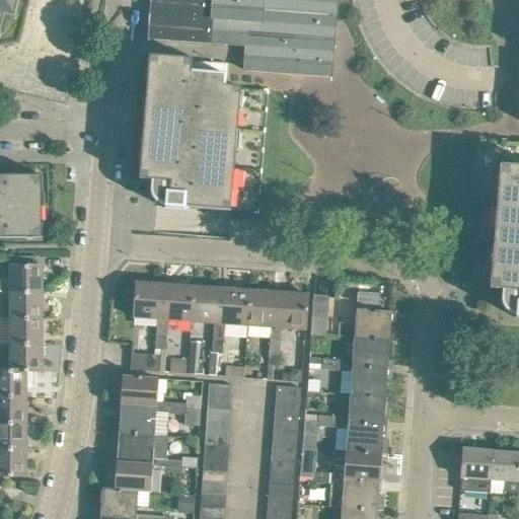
[(0,0),(0,29),(4,13),(14,16),(17,0),(0,0)]
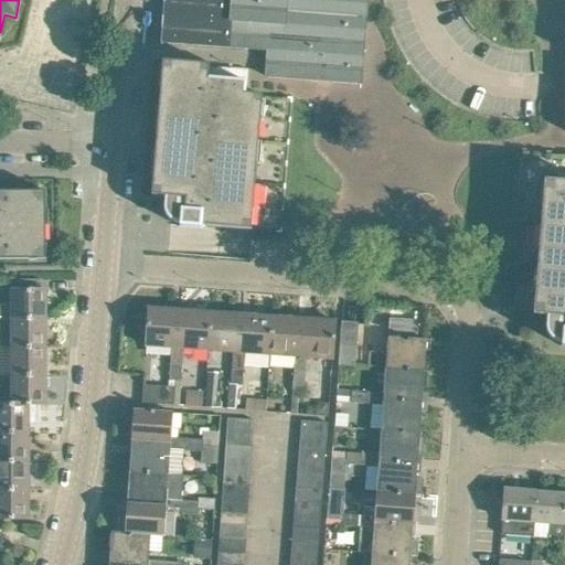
[(231,49),(234,0),(167,0),(164,43),(231,49)]
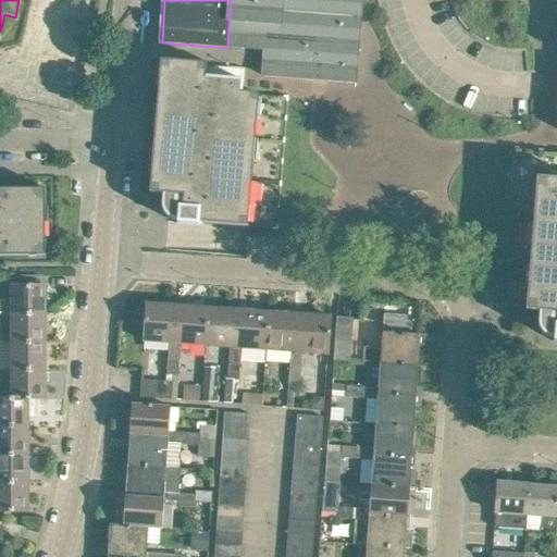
[(344,3),(344,0),(231,0),(227,48),(265,51),(264,76),(354,83),(359,4),(344,3)]
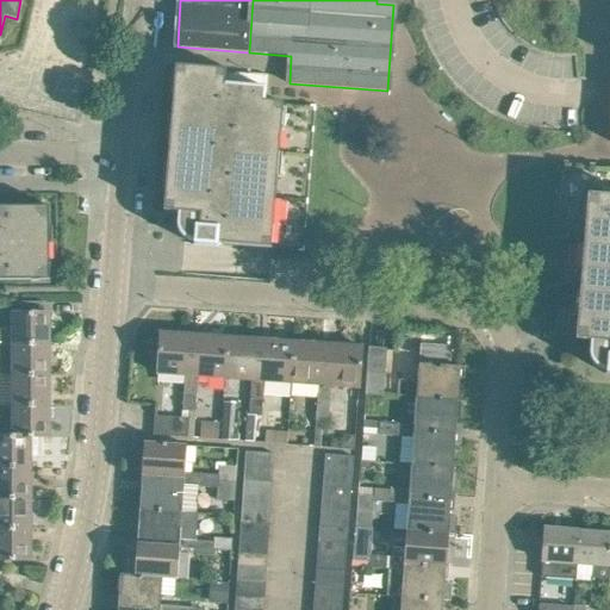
[(304,251),(316,106),(265,101),(266,87),(225,83),(226,70),(175,67),(163,212),(178,213),(176,225),(178,230),(180,235),(182,238),(186,241),(191,242),(193,242),(193,246),(218,247),(218,244),(304,251)]
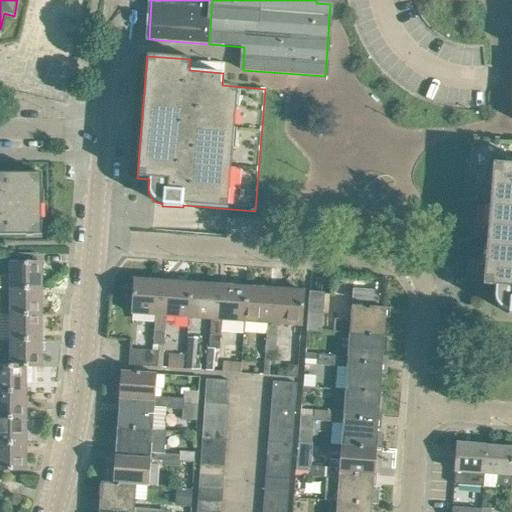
[(511,138),(473,135),(473,136),(469,136),(469,140),(468,140),(456,284),(495,287),(494,297),(495,301),(496,305),(499,308),(502,310),(506,311),(508,312),(507,314),(511,314),(511,138)]
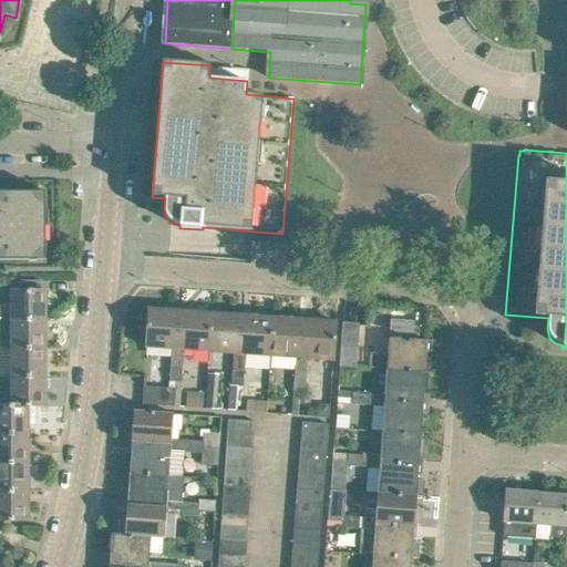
[(0,260),(45,260),(45,192),(0,192),(0,260)]
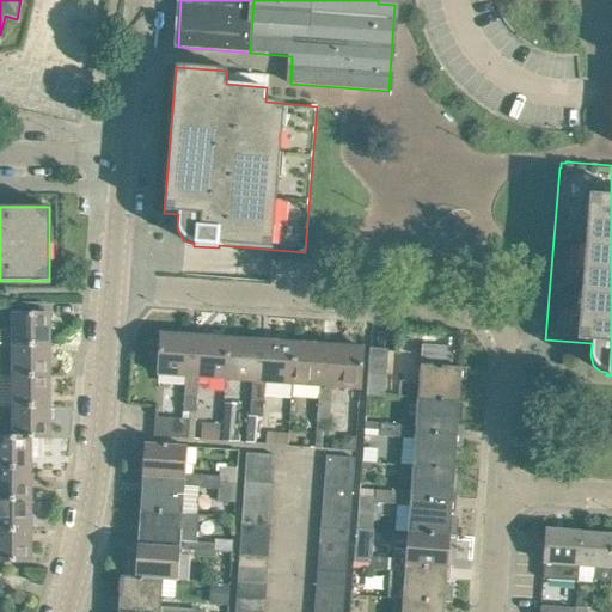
[(0,346),(49,347),(49,314),(12,314),(12,330),(0,330),(0,346)]
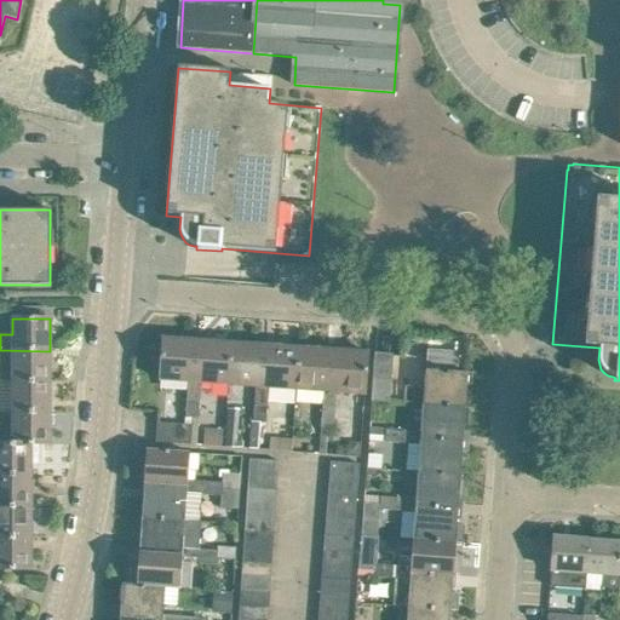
[(195,384),(197,340),(162,338),(160,380),(184,382),(188,383),(187,400),(199,401),(200,384),(195,384)]
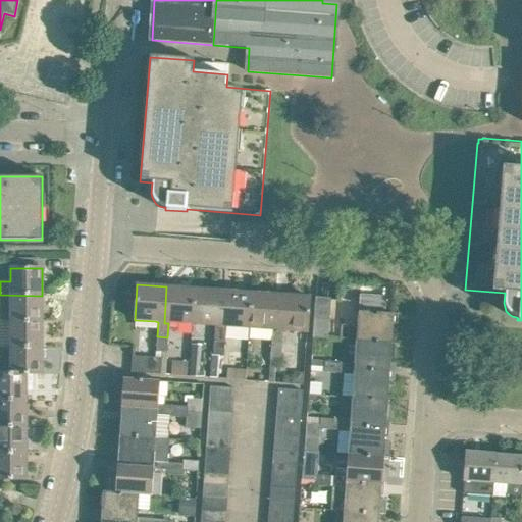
[(192,324),(195,289),(166,286),(164,323),(168,323),(192,324)]
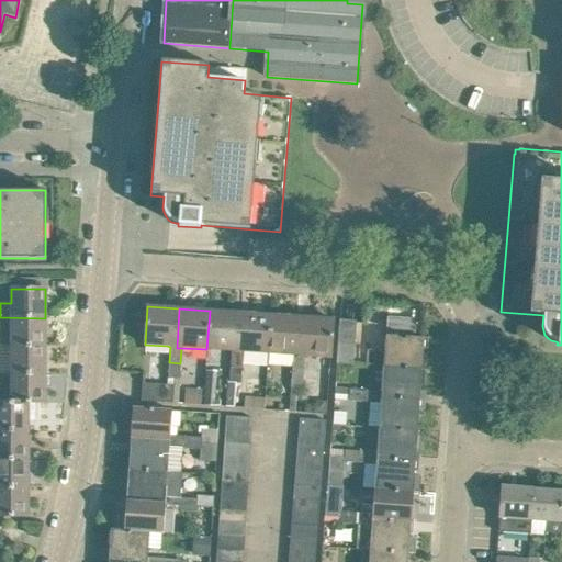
[(237,351),(240,313),(210,311),(206,349),(232,351),(231,367),(243,368),(244,352),(237,351)]
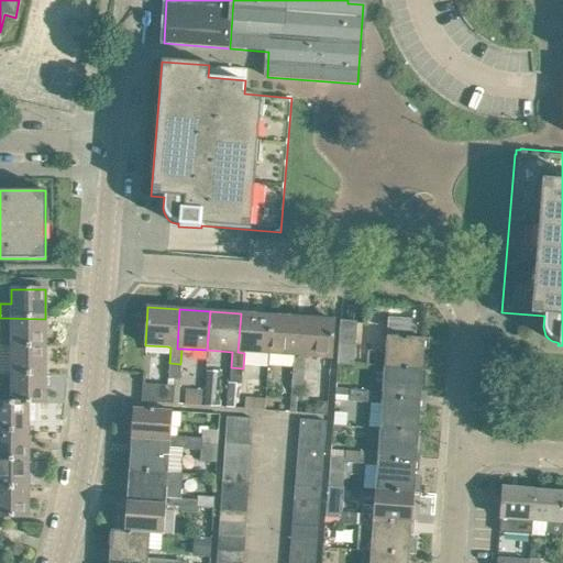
[(268,354),(272,316),(241,313),(238,352),(244,353),(268,354)]
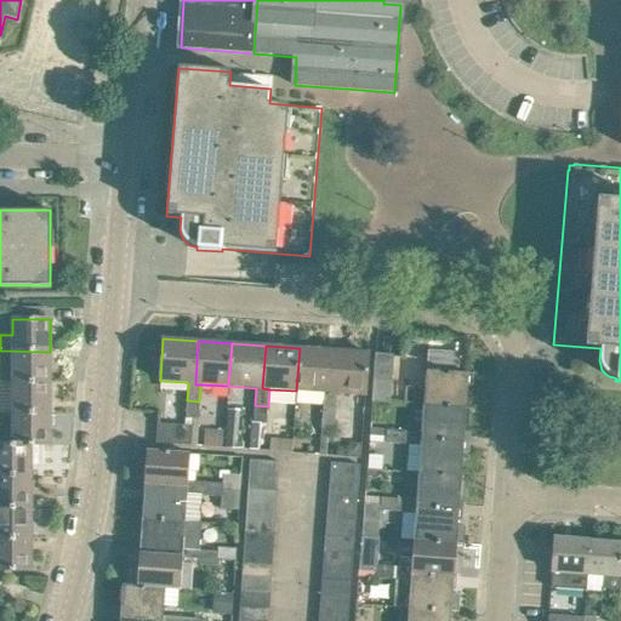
[(330,394),(334,351),(300,348),(296,391),(324,393),(323,411),(335,411),(336,394),(330,394)]
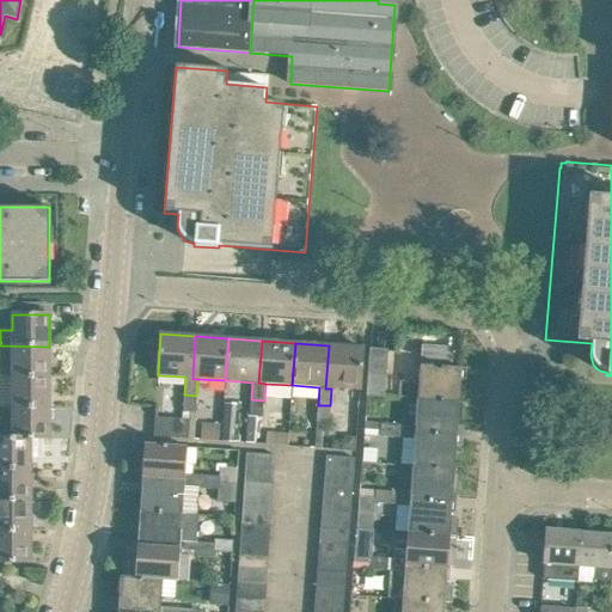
[(49,378),(49,347),(0,346),(0,378),(12,378),(49,378)]
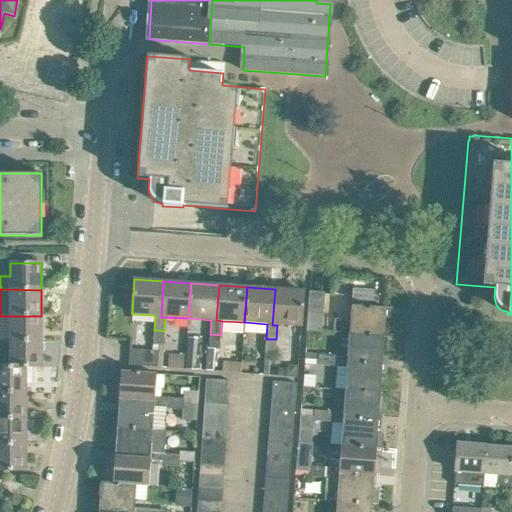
[(301,326),(304,291),(275,289),(272,325),(277,325),(301,326)]
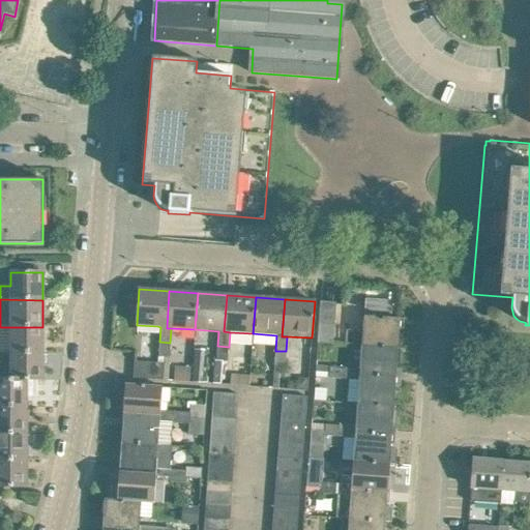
[(380,301),(379,318),(389,318),(390,301),(380,301)]
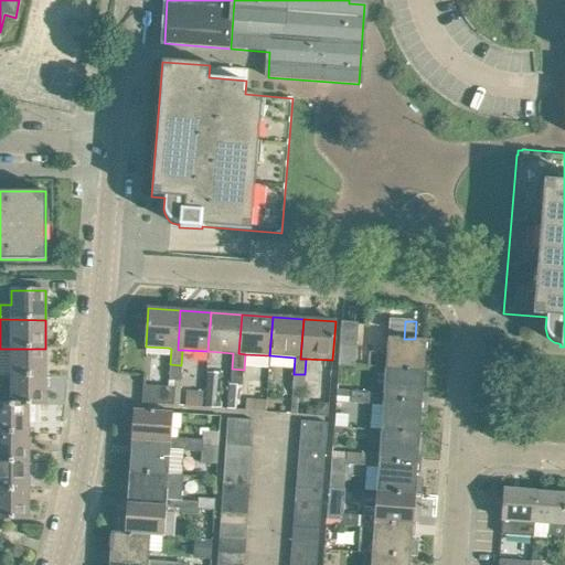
[(354,366),(358,323),(341,322),(339,365),(354,366)]
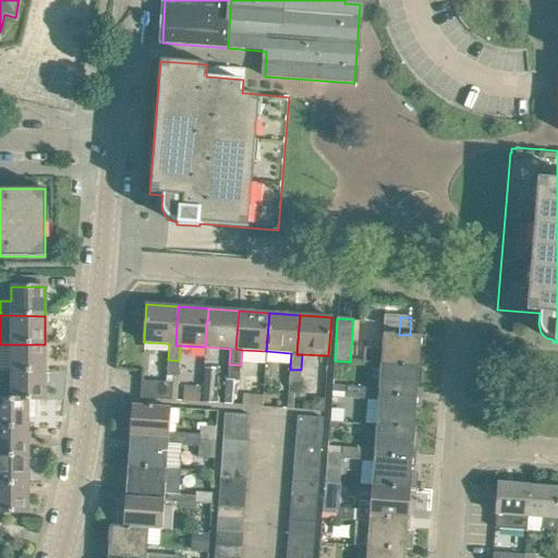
[(419,368),(421,336),(410,335),(399,335),(384,332),(380,365),(419,368)]
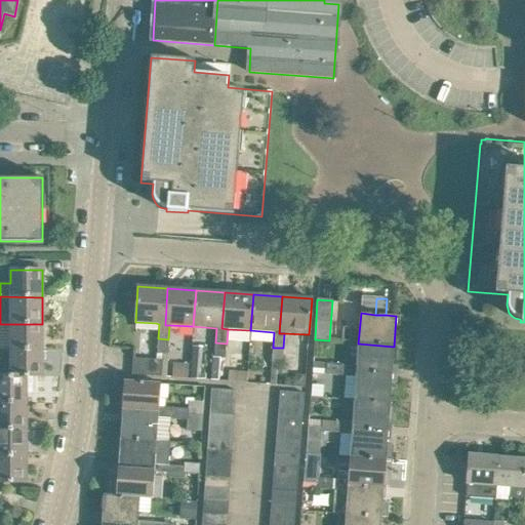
[(42,351),(42,324),(10,324),(10,351),(42,351)]
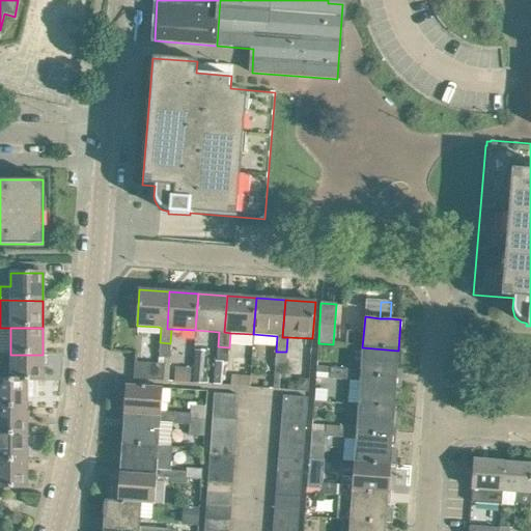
[(169,359),(170,343),(160,342),(159,358),(169,359)]
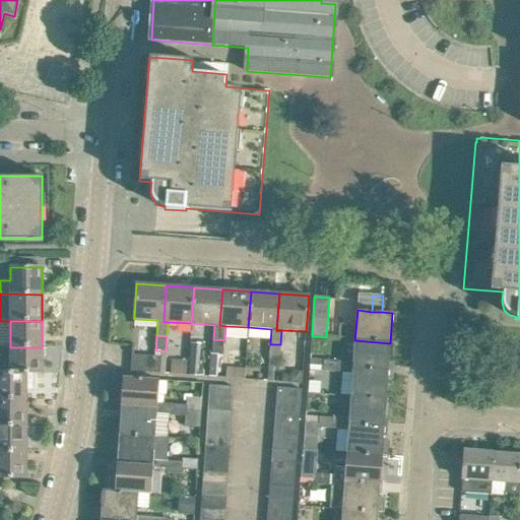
[(223,354),(224,340),(213,339),(212,354),(218,354),(223,354)]
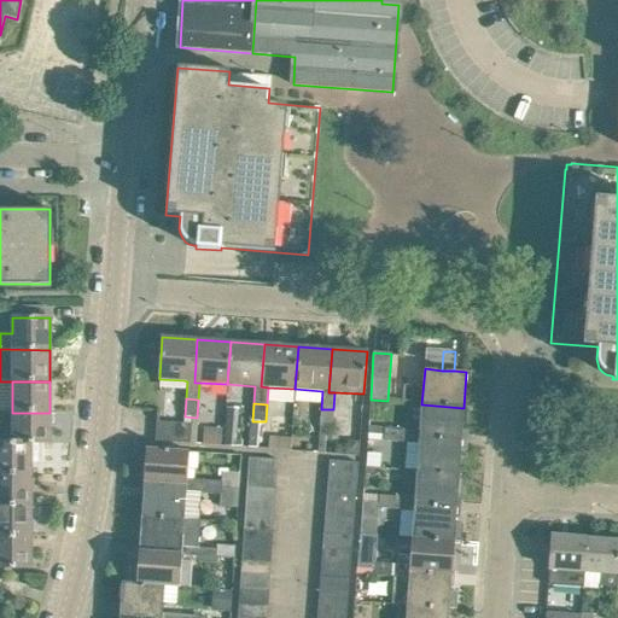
[(461,441),(464,408),(421,404),(420,431),(402,430),(401,442),(419,444),(419,438),(461,441)]
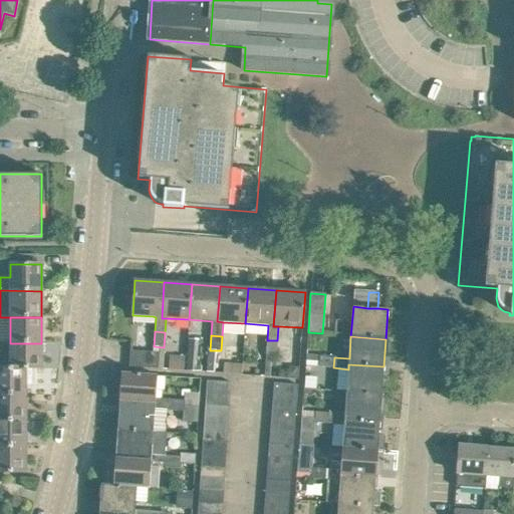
[(199,339),(189,338),(187,371),(202,372),(202,366),(197,366),(199,339)]
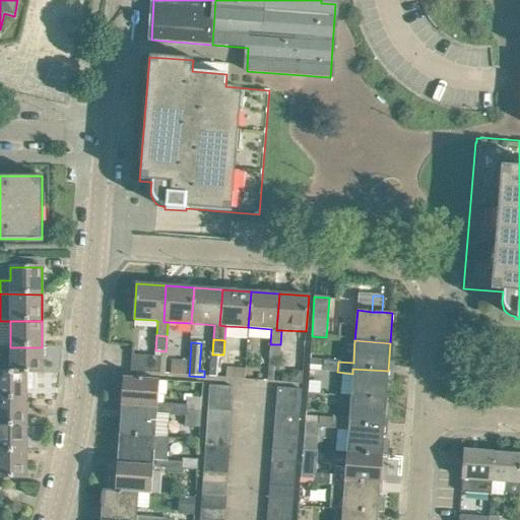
[(279,360),(280,344),(270,344),(269,359),(279,360)]
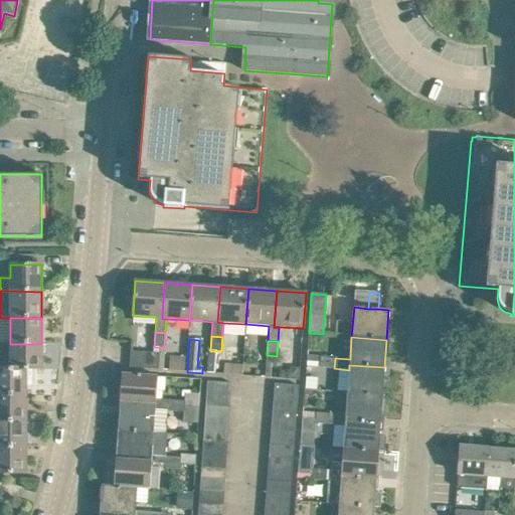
[(41,369),(41,344),(10,344),(0,343),(0,368),(25,369),(41,369)]
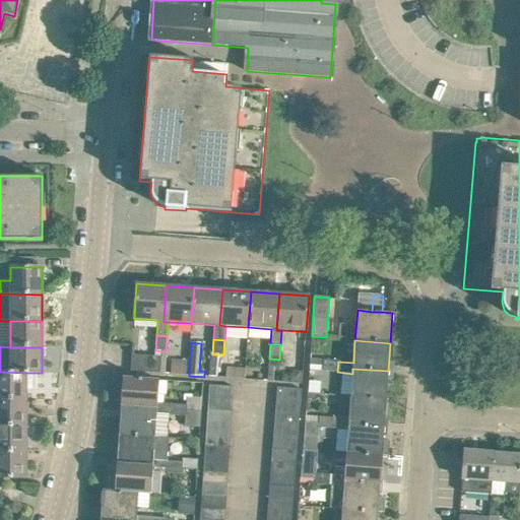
[(165,374),(166,351),(155,350),(154,356),(132,354),(131,372),(165,374)]
